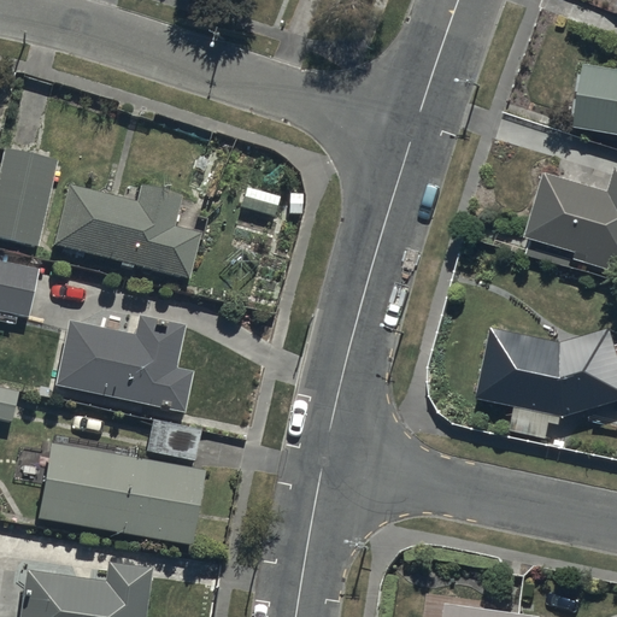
[(616,70),(585,65),(574,129),(616,135),(616,70)]
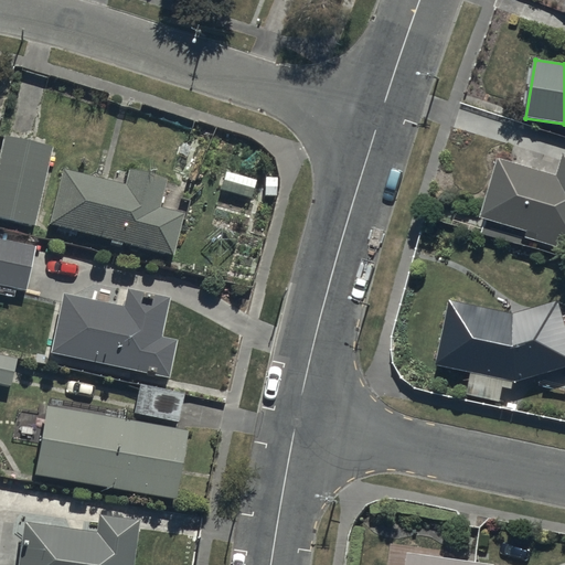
[(9,146),(0,190),(0,224),(38,232),(54,156),(9,146)]
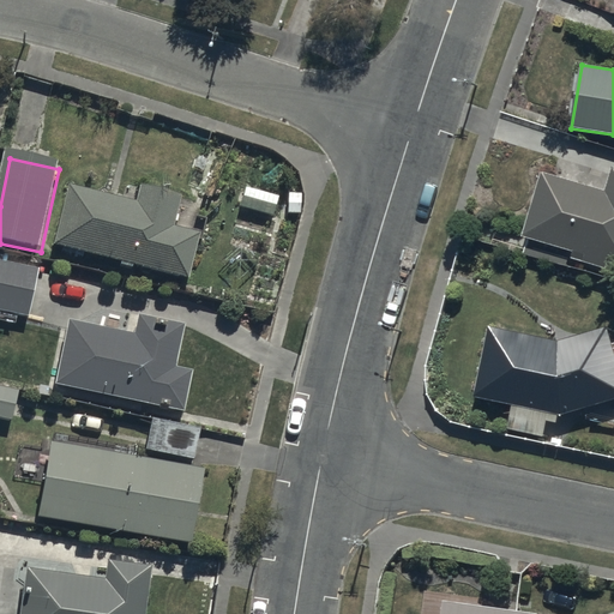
[(541,173),(522,239),(584,256),(582,262),(608,270),(611,263),(613,264),(613,167),(613,168),(606,192),(541,173)]
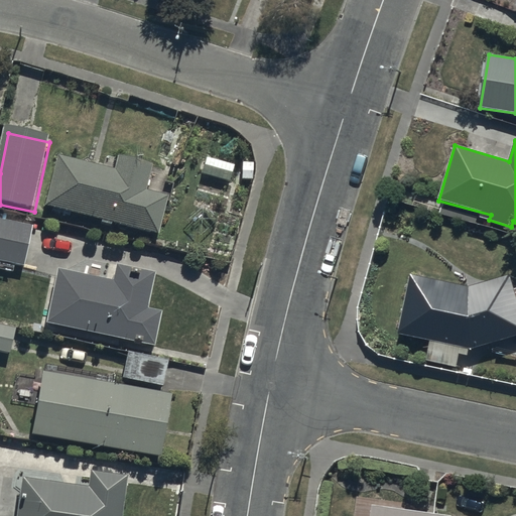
[(62,166),(51,216),(161,238),(168,206),(150,203),(156,174),(119,166),(117,177),(62,166)]
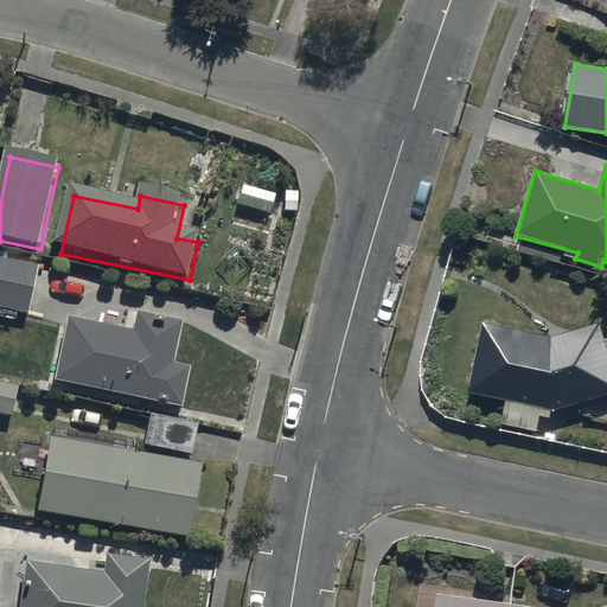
[(0,264),(0,310),(27,315),(36,273),(0,264)]
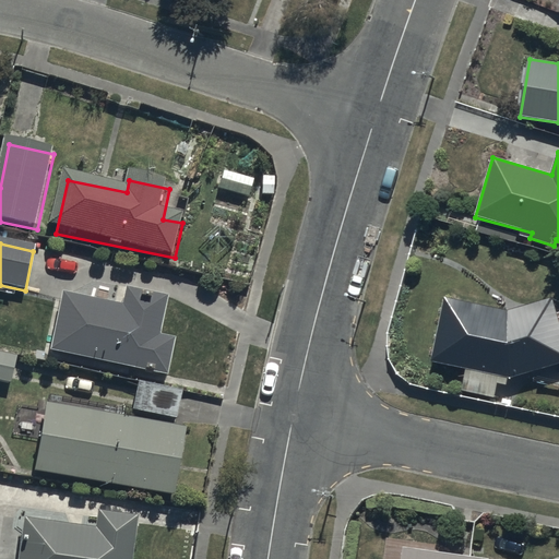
[(445,298),(432,361),(467,369),(465,395),(508,397),(509,378),(513,380),(558,365),(558,316),(554,297),(509,311),(445,298)]
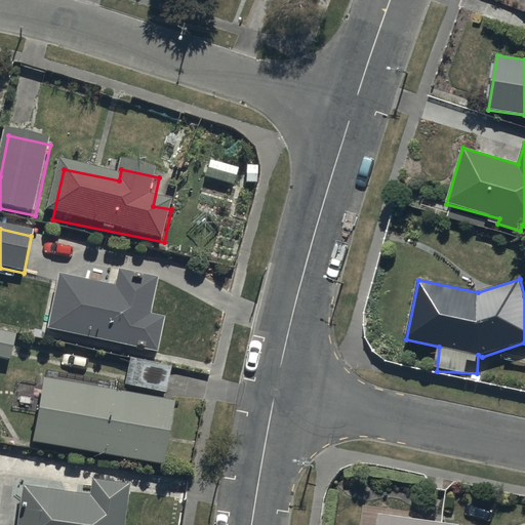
[(63,283),(51,333),(157,356),(164,324),(151,321),(158,288),(119,280),(116,294),(63,283)]
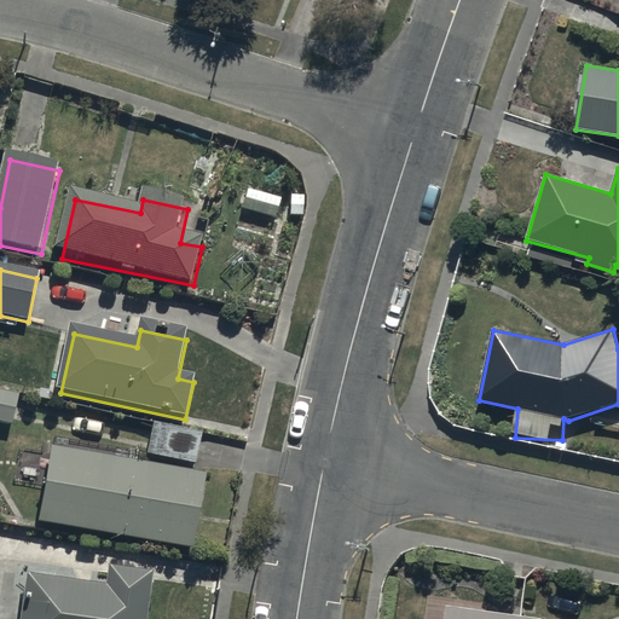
[(0,397),(0,426),(9,428),(15,400),(0,397)]
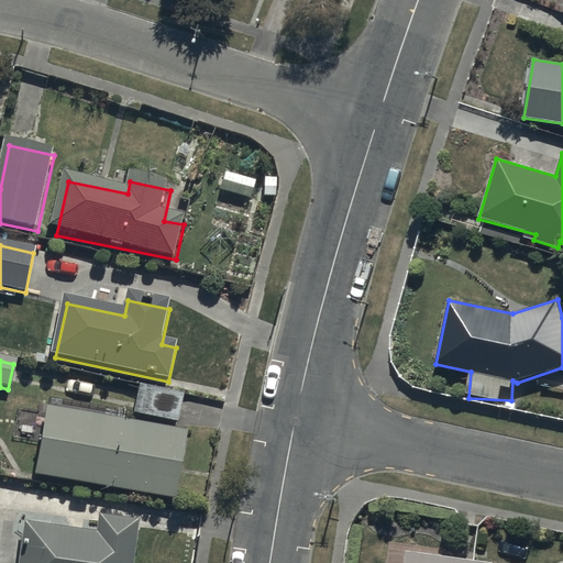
[(136,384),(131,412),(177,423),(184,395),(136,384)]
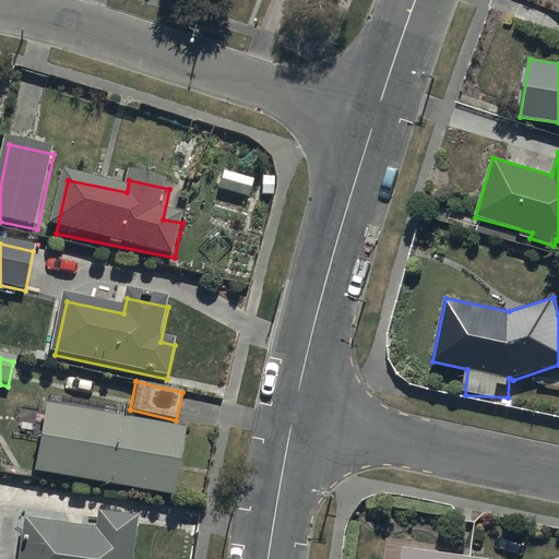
[(50,414),(39,477),(170,500),(181,437),(50,414)]
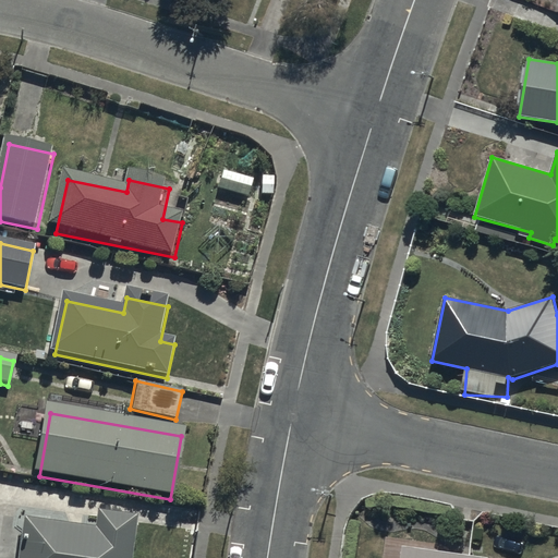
[(31,528),(26,557),(132,557),(137,528),(100,522),(98,538),(31,528)]
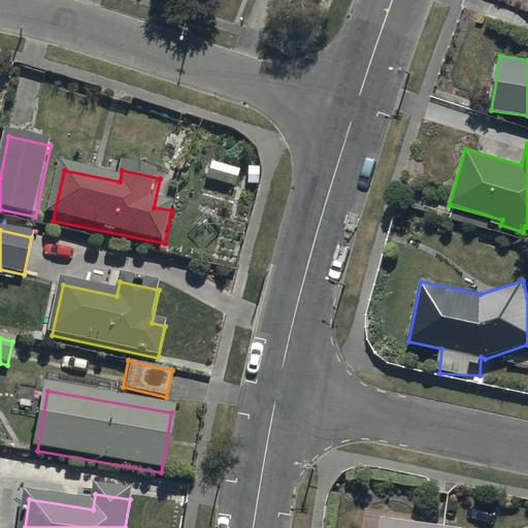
[(465,527),(382,517),(380,527),(465,527)]
